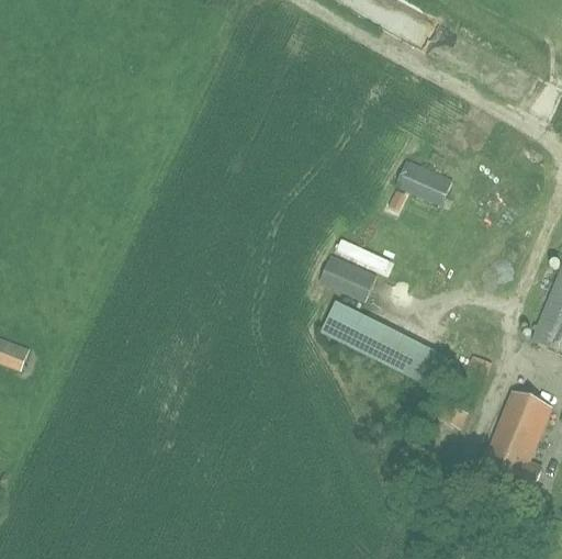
[(451,180),(407,160),(396,187),(440,205),(451,180)]
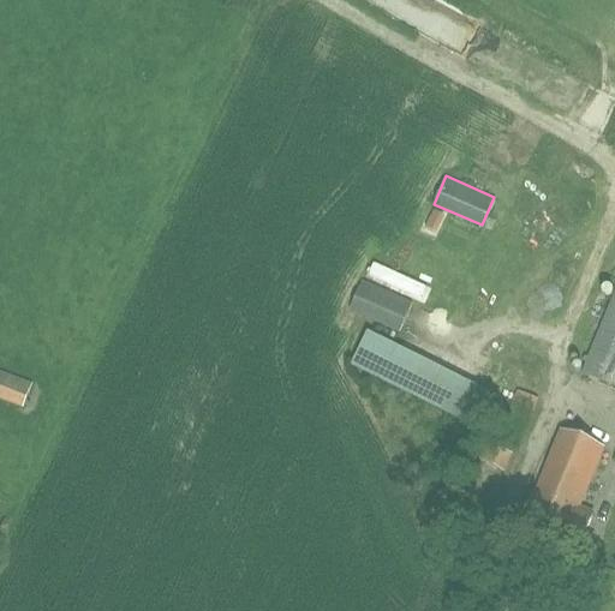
[(445,213),(434,208),(424,225),(436,231),(445,213)]
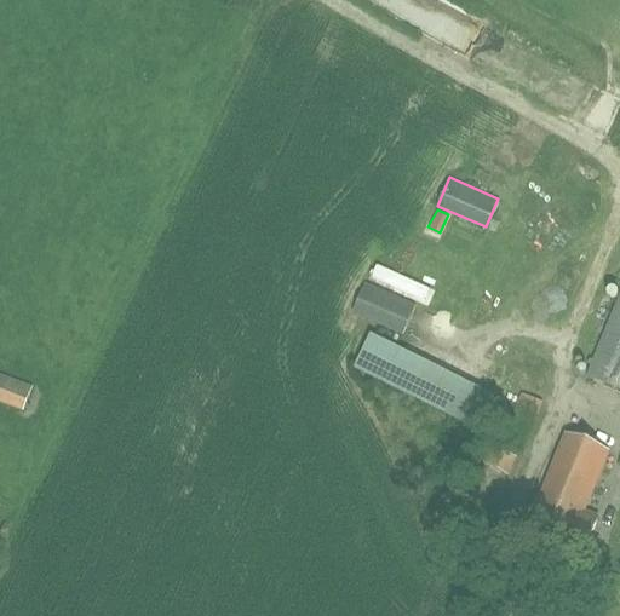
[(414,304),(365,282),(352,311),(401,333),(414,304)]
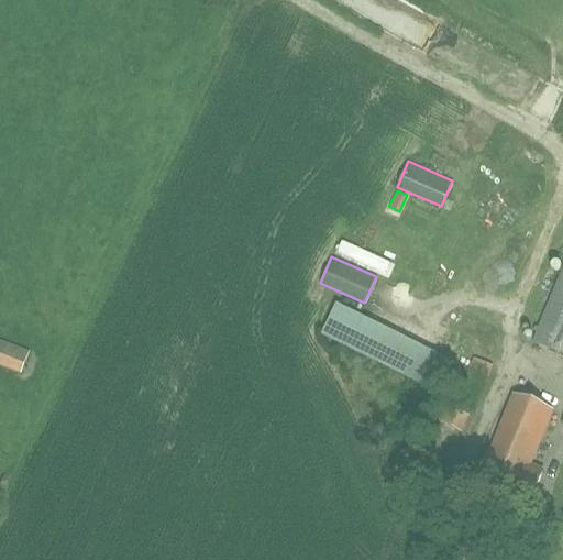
[(562,352),(562,264),(531,340),(562,352)]
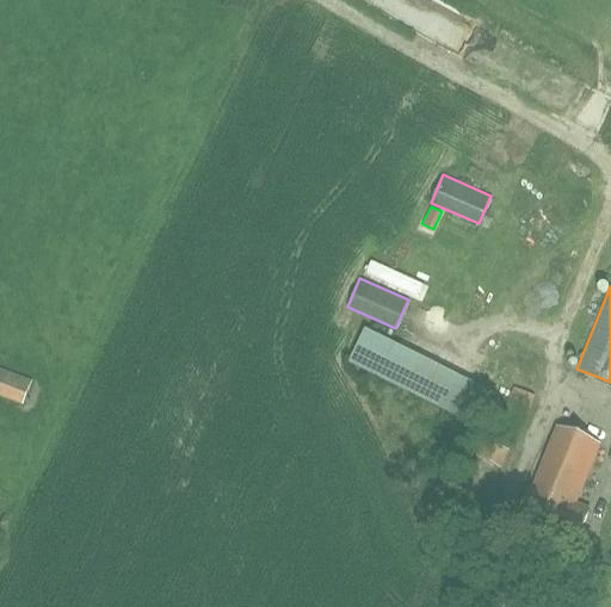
[(486,388),(363,326),(346,359),(469,421),(486,388)]
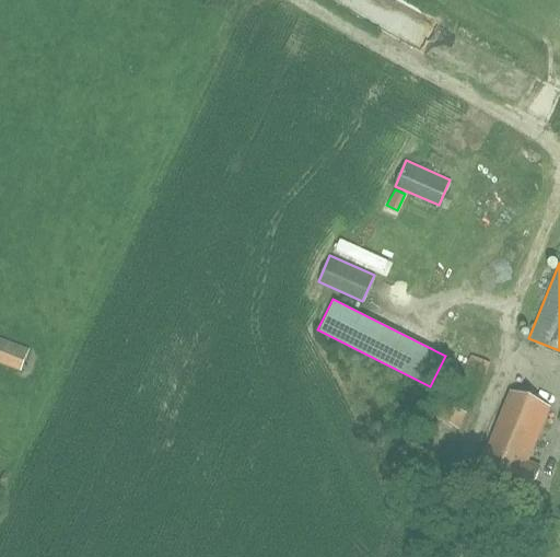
[(0,361),(21,370),(28,347),(0,336),(0,361)]
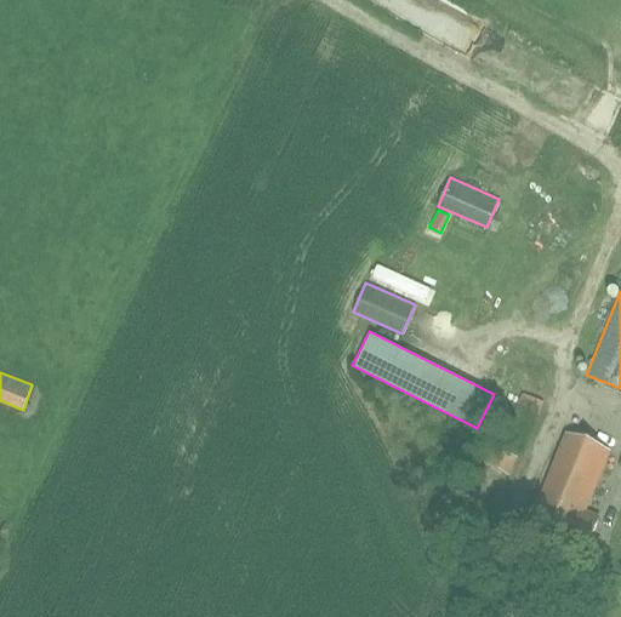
[(520,392),(497,443),(519,452),(542,401),(520,392)]
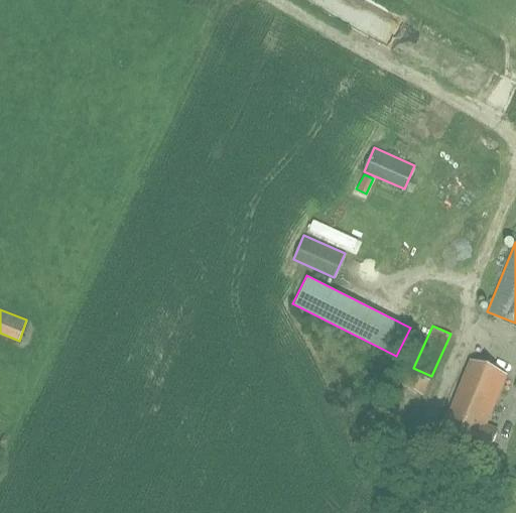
[(434,446),(443,451),(482,467),(497,429),(486,424),(506,375),(470,361),(449,410),(448,410),(434,446)]
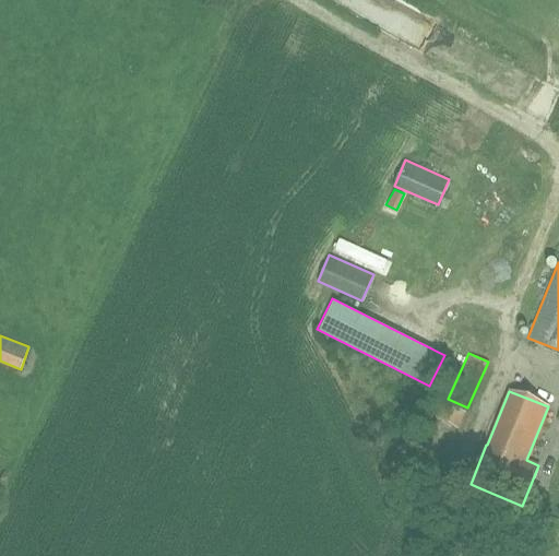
[(460,424),(467,409),(442,398),(435,413),(460,424)]
